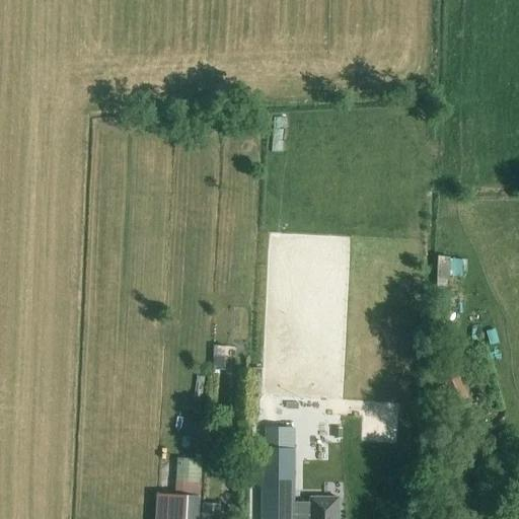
[(460,278),(461,261),(449,260),(449,257),(437,257),(436,280),(448,281),(448,278),(460,278)]
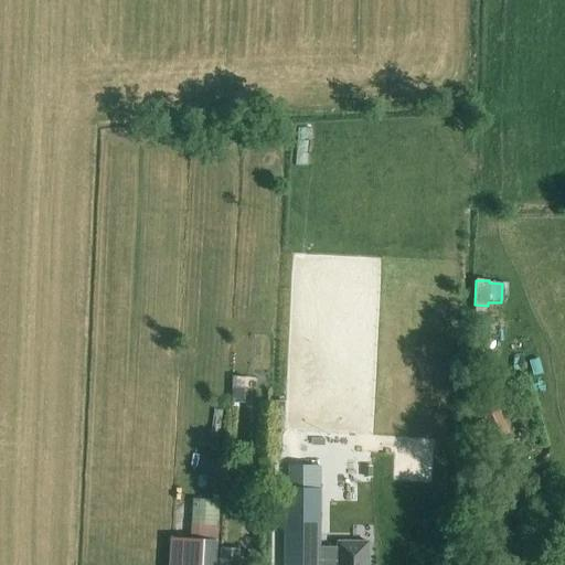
[(481,416),(465,424),(461,425),(469,444),(490,435),(493,441),(509,434),(494,402),(478,409),(481,416)]
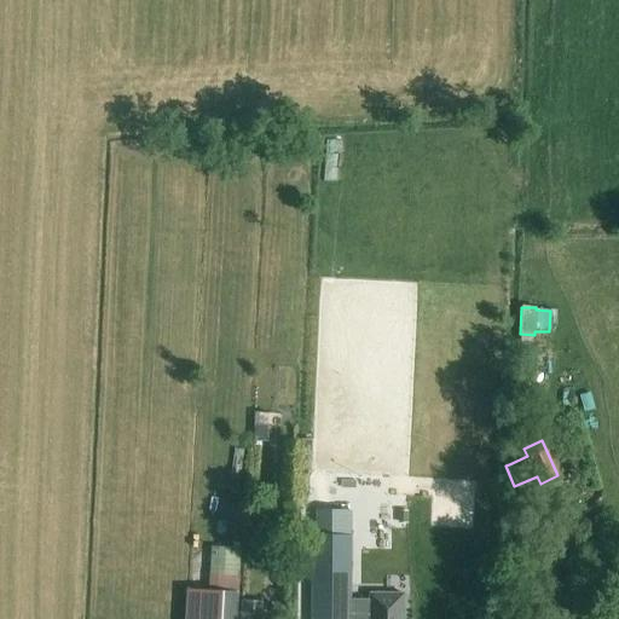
[(207,591),(206,618),(236,618),(238,577),(217,576),(215,593),(207,591)]
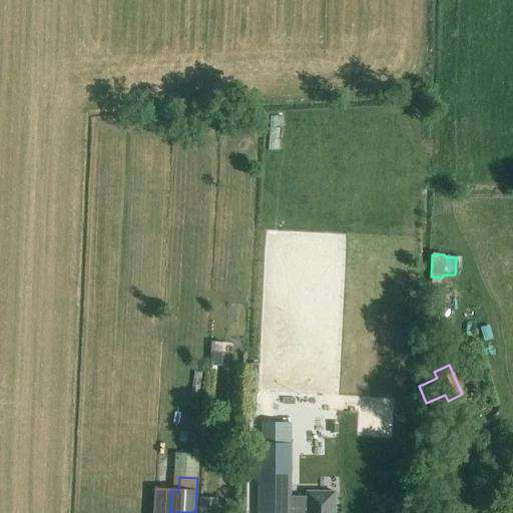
[(344,512),(346,494),(313,490),(311,512),(344,512)]
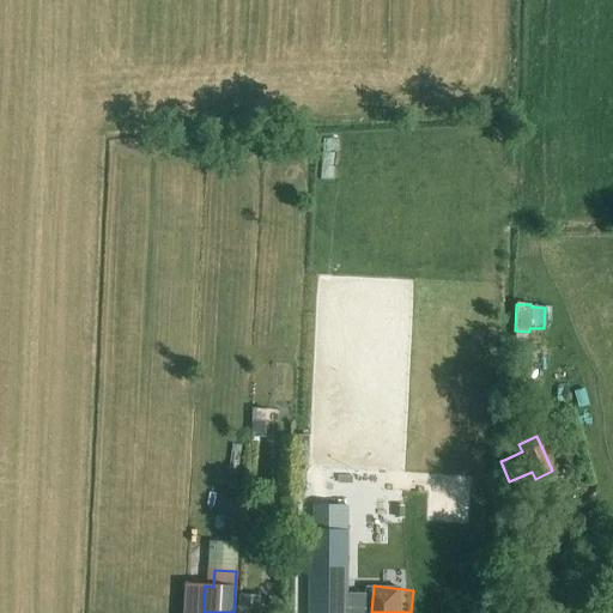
[(546,602),(551,612),(552,612),(563,608),(557,596),(546,602)]
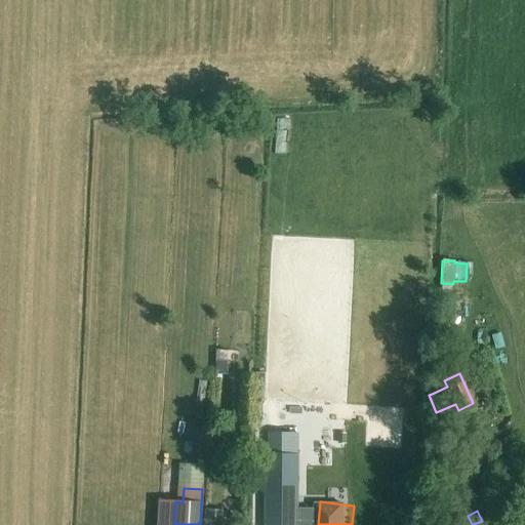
[(203,524),(221,524),(223,513),(204,512),(203,524)]
